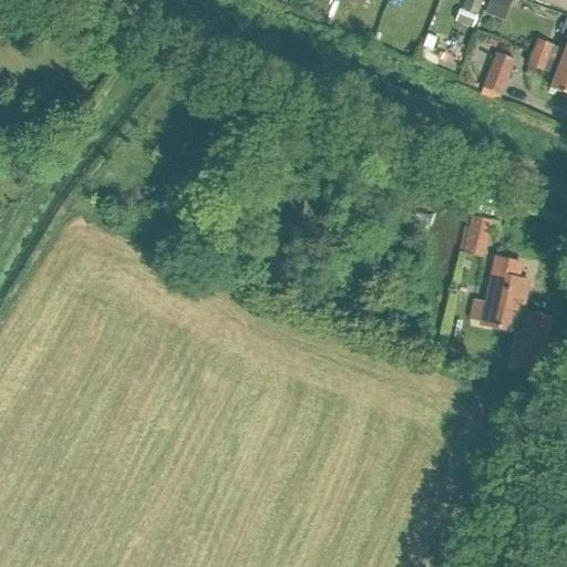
[(466,0),(463,10),(476,16),(482,0),(466,0)]
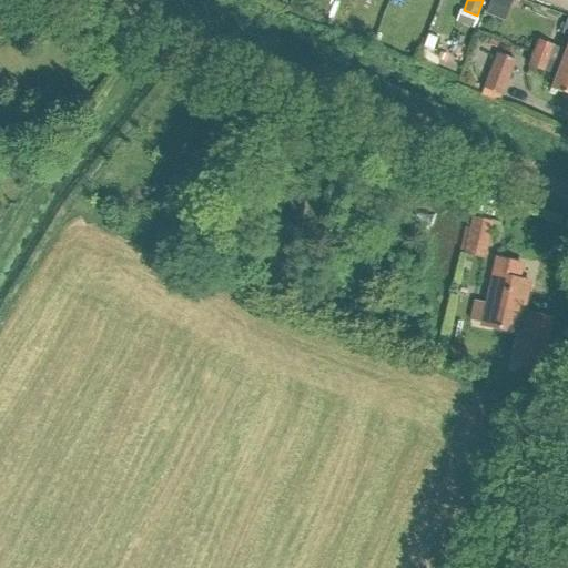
[(493,0),(487,17),(507,24),(515,0),(493,0)]
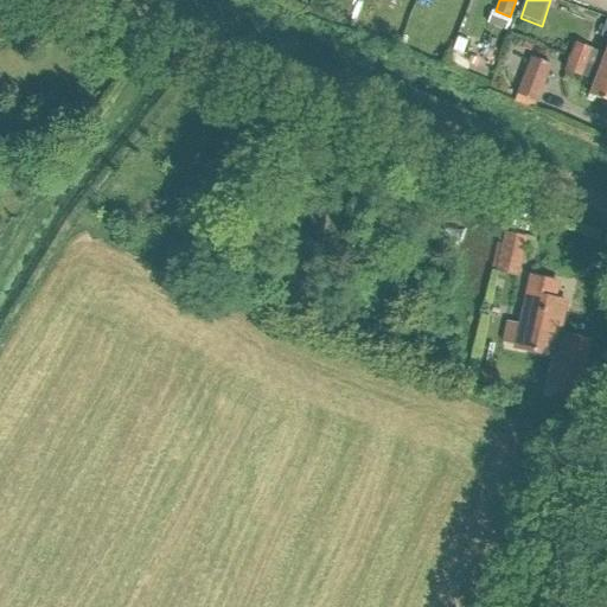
[(570,56),(569,58),(606,72),(606,19),(600,38),(606,39),(606,52),(606,56),(575,44),(570,56)]
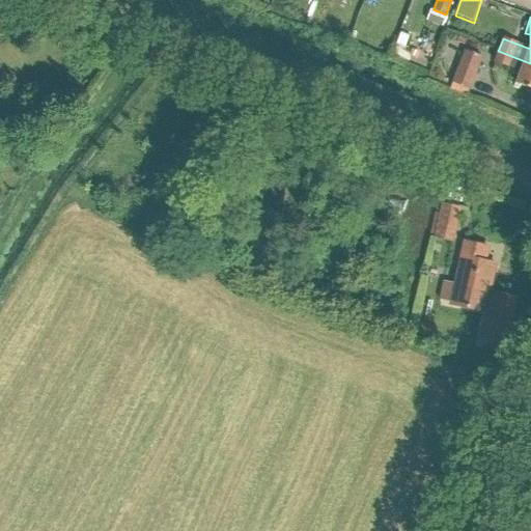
[(400,33),(396,45),(408,49),(412,37),(400,33)]
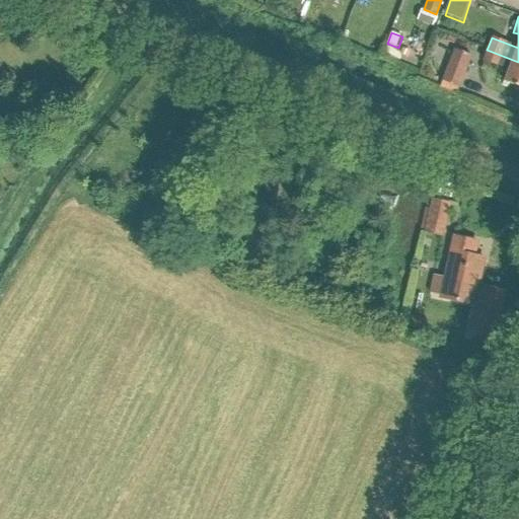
[(454,49),(442,80),(459,86),(471,55),(454,49)]
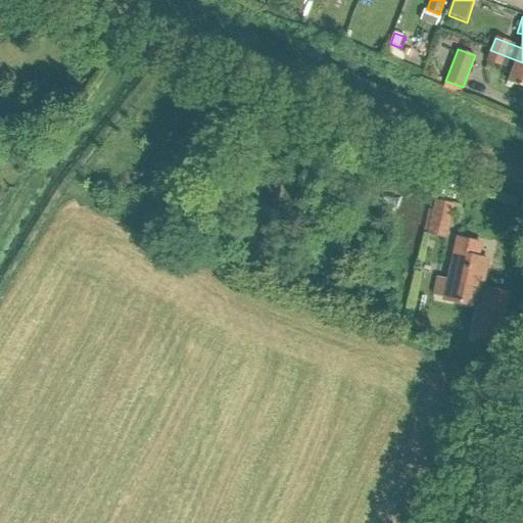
[(522,88),(522,62),(490,50),(487,60),(514,70),(509,83),(522,88)]
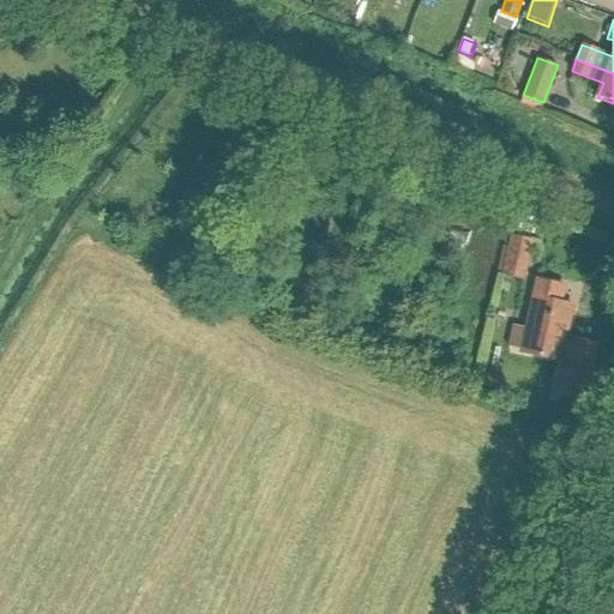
[(523,95),(521,102),(540,110),(543,102),(523,95)]
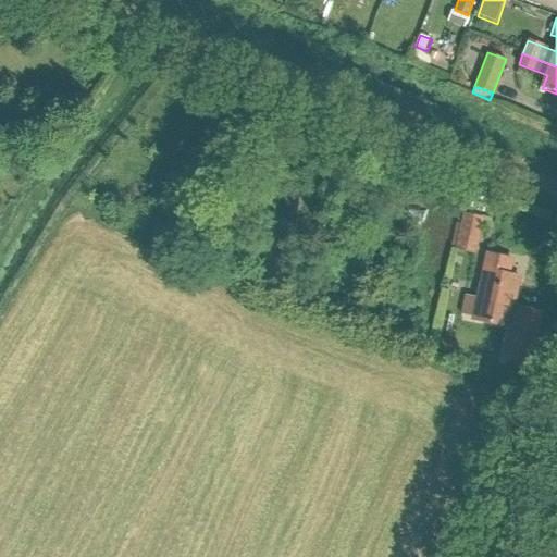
[(295,239),(320,183),(291,170),(265,226),(295,239)]
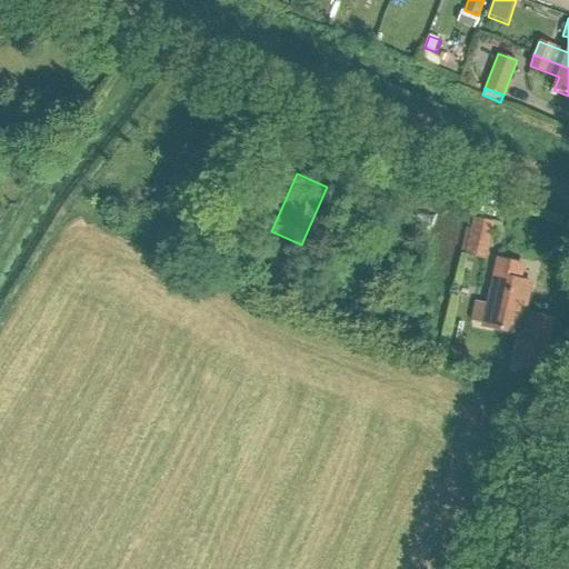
[(128,218),(121,227),(140,239),(146,230),(128,218)]
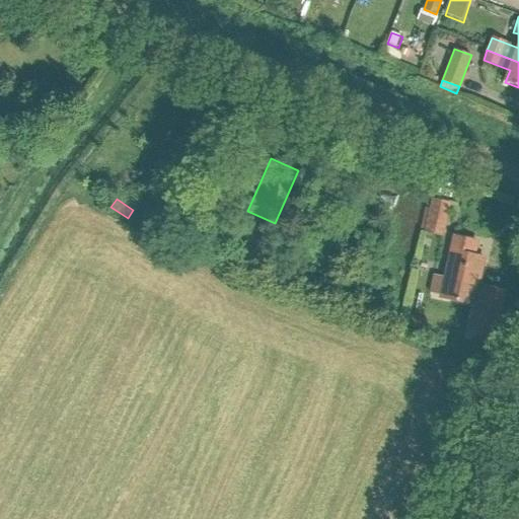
[(450,203),(431,199),(429,209),(424,230),(424,232),(443,236),(450,203)]
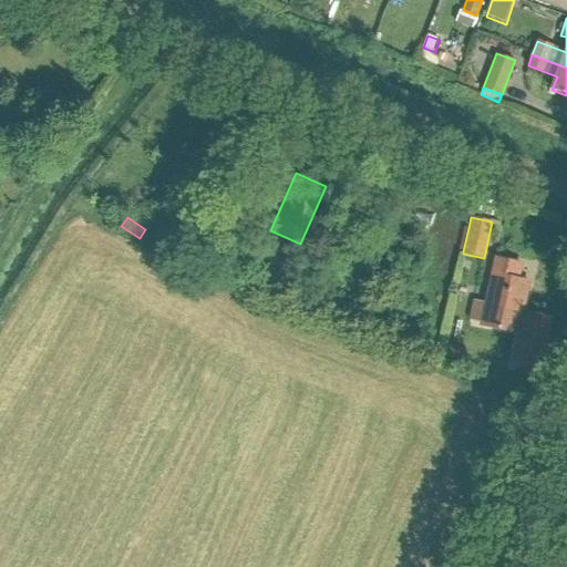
[(481,325),(515,332),(515,329),(525,331),(517,364),(539,369),(550,318),(528,313),(528,315),(519,312),(522,301),(525,301),(529,282),(518,279),(522,264),(496,258),(486,302),(474,300),(470,320),(482,322),(481,325)]
